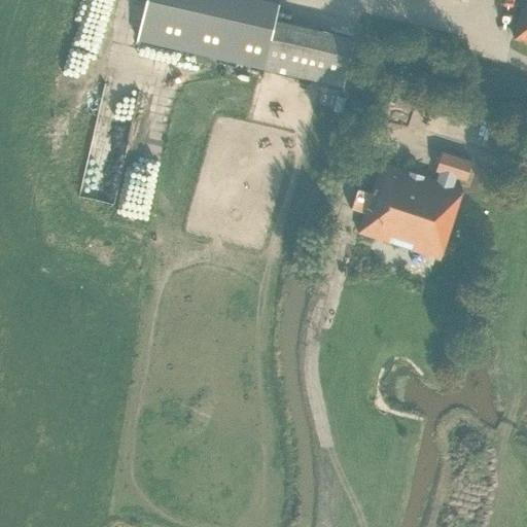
[(144,0),(136,39),(343,86),(354,39),(274,21),(278,0),(144,0)]
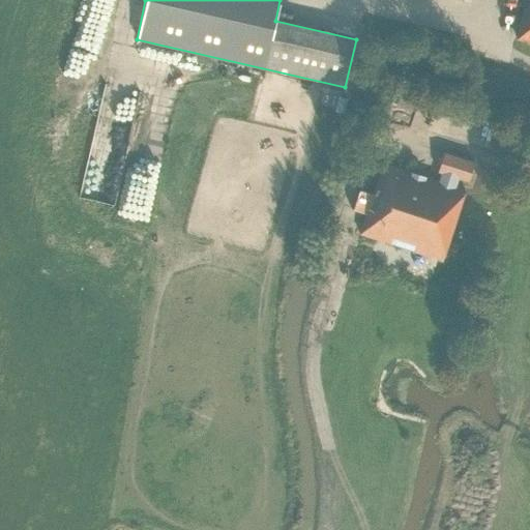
[(529,0),(526,0),(518,38),(529,41),(529,0)]
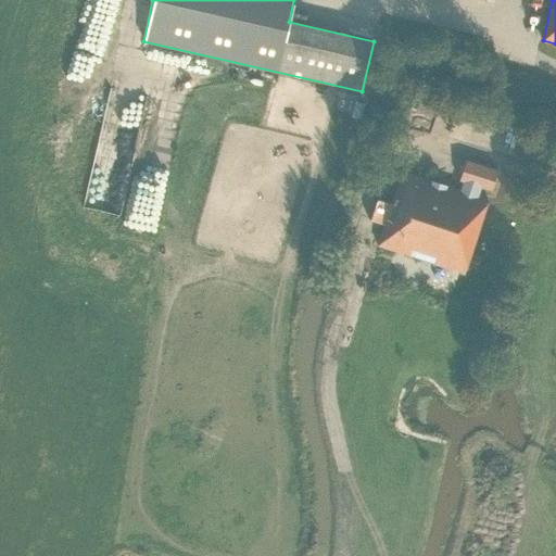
[(168,220),(190,112),(152,104),(130,213),(168,220)]
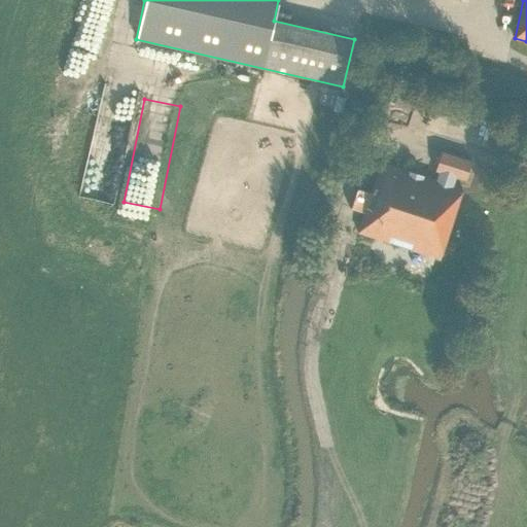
[(445,173),(483,185),(488,168),(451,155),(445,173)]
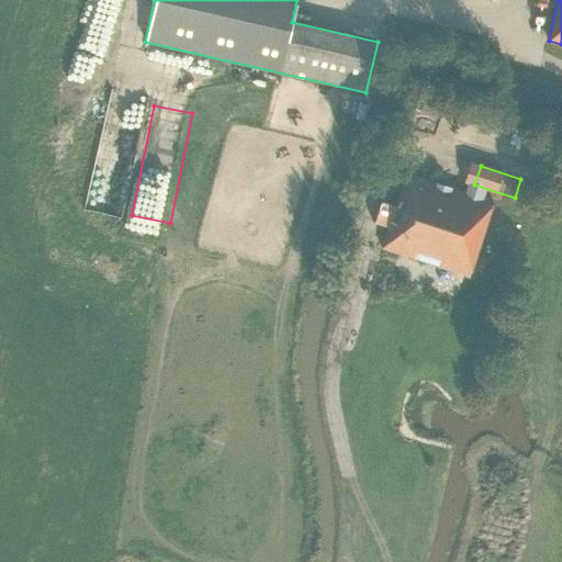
[(382,248),(469,277),(493,201),(473,194),(472,197),(467,195),(468,193),(406,172),(395,206),(381,201),(373,222),(389,227),(382,248)]
